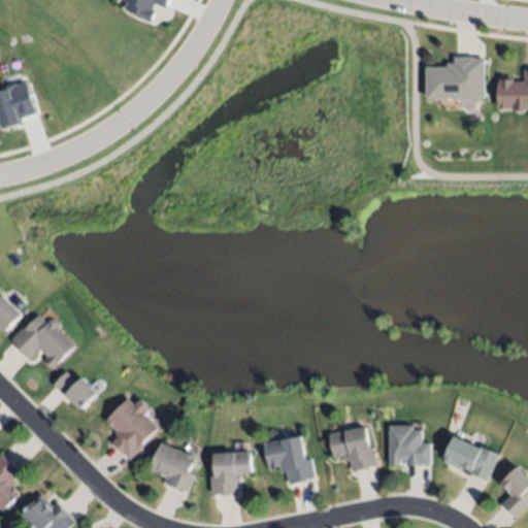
[(170,0),(126,0),(122,10),(153,22),(158,6),(167,9),(170,0)]
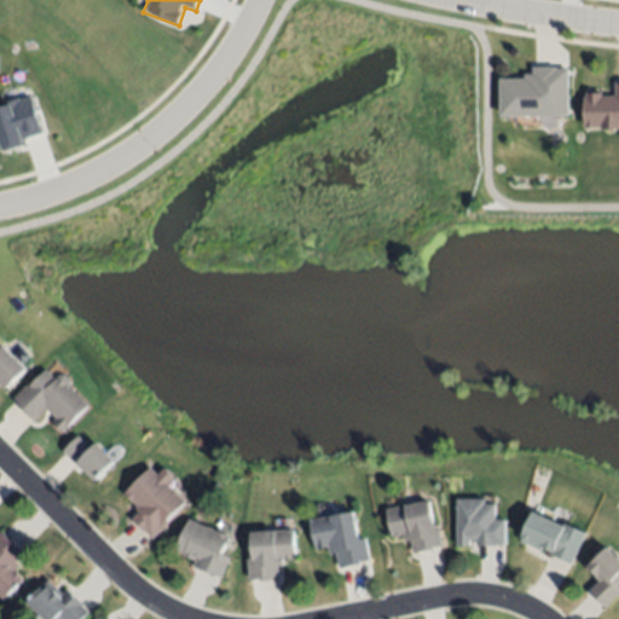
[(570,116),(568,68),(533,69),(533,79),(499,79),(501,117),(570,116)]
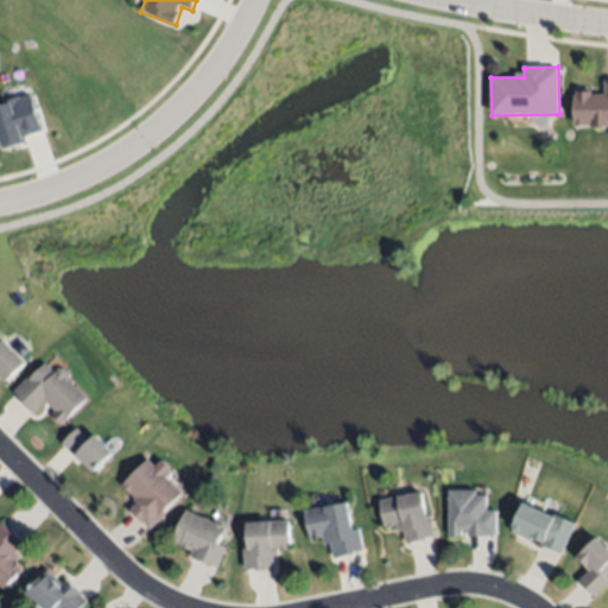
[(607,82),(605,83),(605,93),(575,93),(574,127),(607,126),(607,82)]
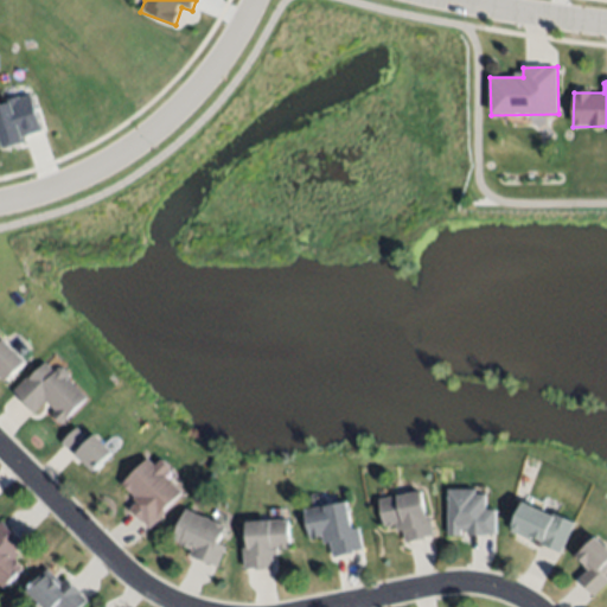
[(0,103),(0,135),(2,148),(27,144),(25,136),(43,133),(34,96),(0,103)]
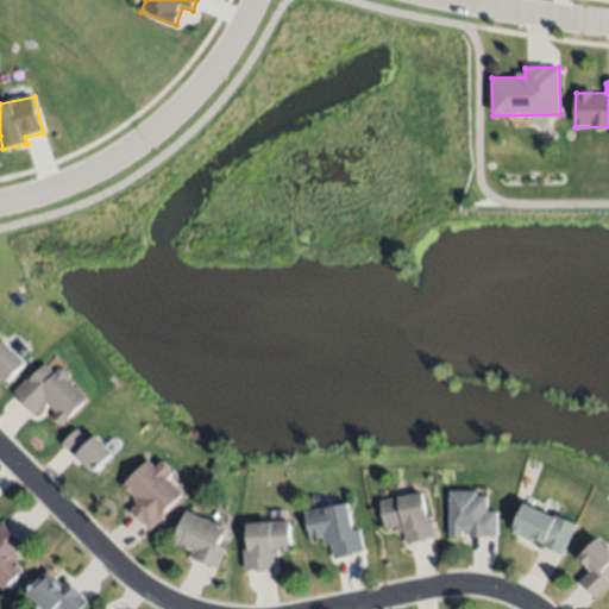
[(0,337),(27,366),(8,388),(0,380),(0,337)]
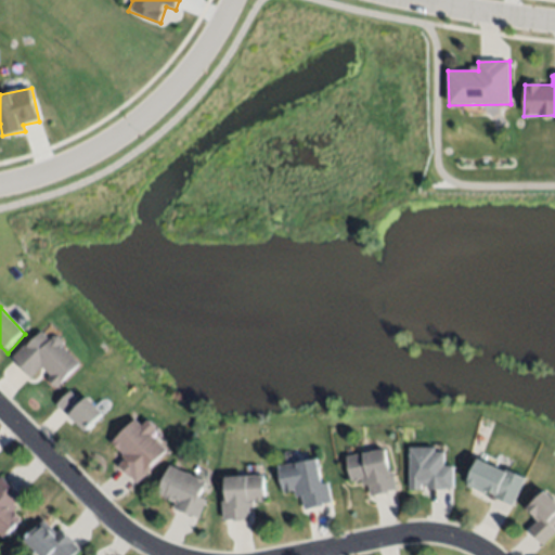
[(10,357),(40,327),(50,337),(56,331),(64,339),(61,343),(78,360),(54,385),(46,376),(49,373),(40,363),(28,375),(10,357)]
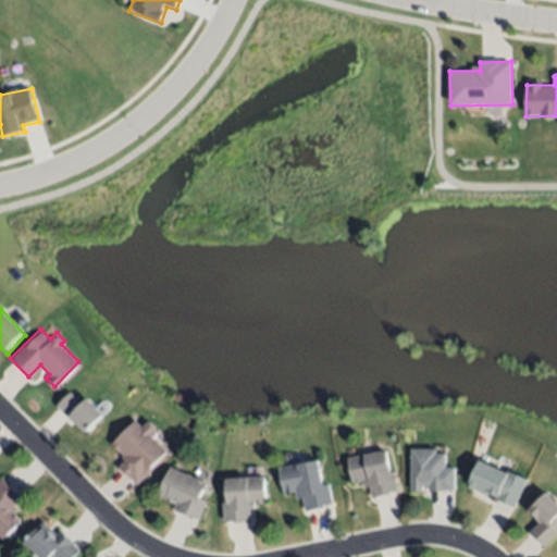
[(57,405),(70,392),(81,401),(87,395),(103,411),(86,430),(77,422),(75,423),(57,405)]
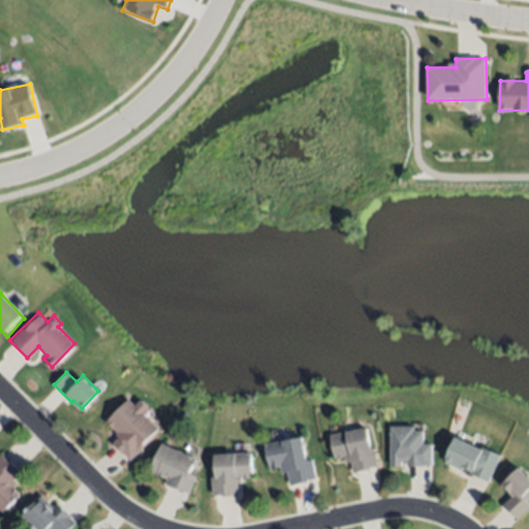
[(106,421),(128,398),(135,405),(142,399),(149,406),(143,411),(158,427),(143,442),(145,445),(131,458),(126,453),(124,455),(112,443),(119,437),(116,433),(117,432),(106,421)]
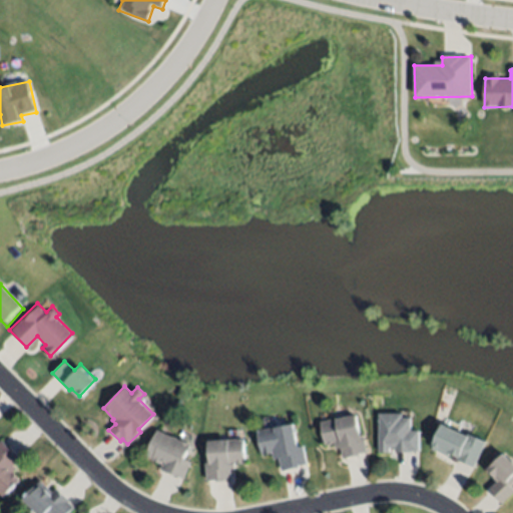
[(320,420),(354,413),(358,432),(362,431),(366,451),(358,452),(358,455),(342,458),(340,448),(336,448),(334,440),(325,442),(320,420)]
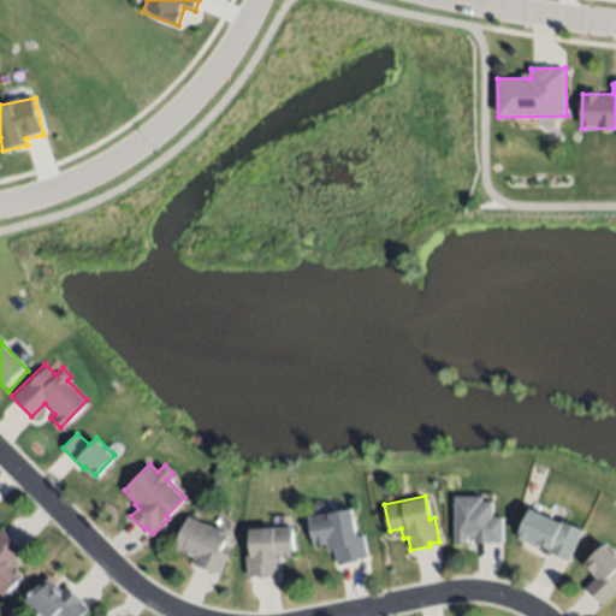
[(454,497),(484,496),(484,502),(492,502),(492,515),(503,515),(504,539),(473,540),(473,535),(466,535),(466,543),(455,544),(454,497)]
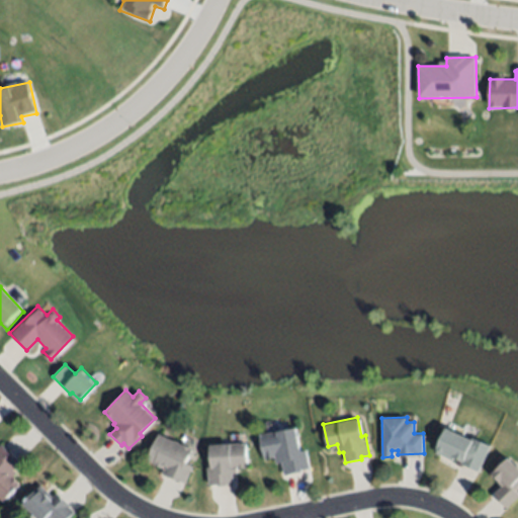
[(261,438),(297,431),(301,453),(308,452),(313,472),(286,479),(282,457),(265,461),(261,438)]
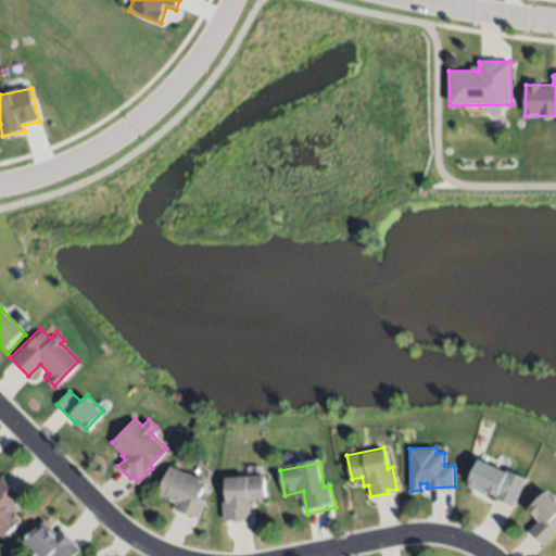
[(481,463),(508,476),(509,472),(529,482),(517,508),(490,495),(488,497),(470,488),(481,463)]
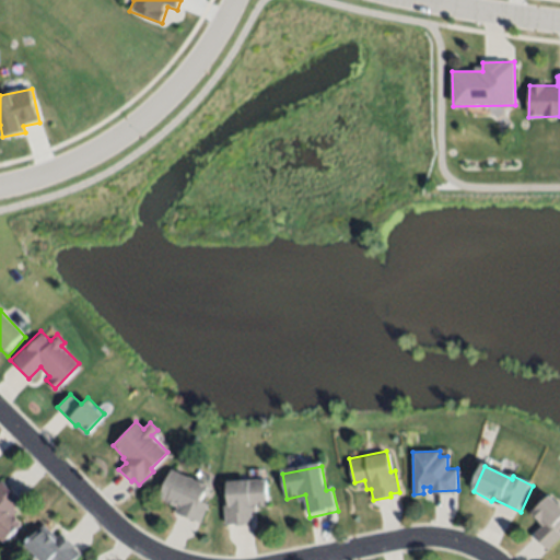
[(168,467),(207,481),(200,498),(207,501),(199,521),(175,511),(178,504),(158,497),(168,467)]
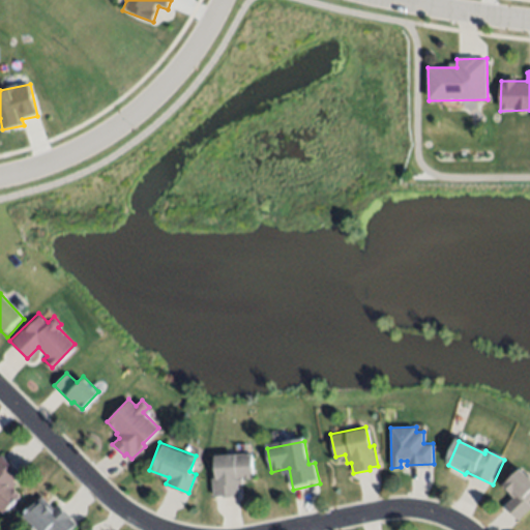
[(0,508),(0,454),(2,452),(21,471),(13,479),(18,482),(11,489),(19,495),(3,511),(0,508)]
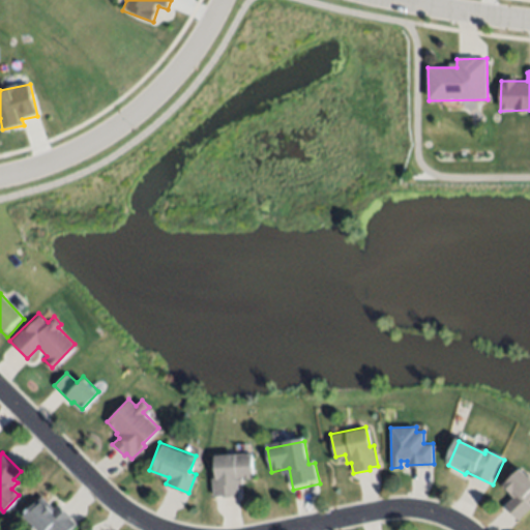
[(216,459),(255,457),(256,480),(243,482),(244,487),(240,488),(240,498),(215,499),(214,480),(217,480),(216,459)]
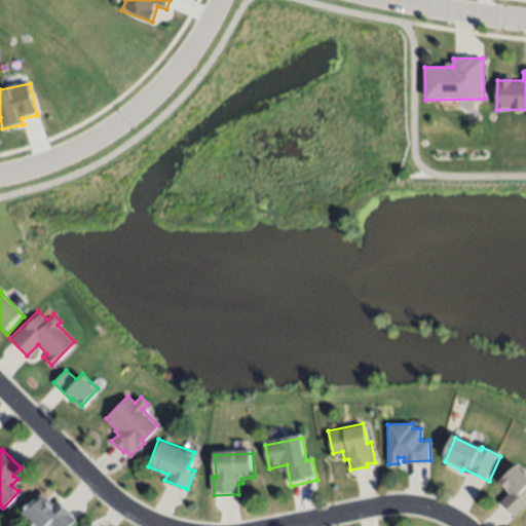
[(520,470),(525,476),(525,497),(524,499),(525,501),(525,511),(517,520),(503,505),(513,496),(503,486),(520,470)]
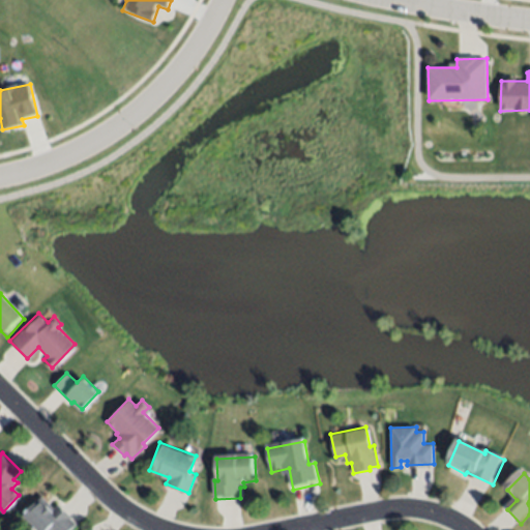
[(40,529),(23,512),(40,495),(54,507),(58,502),(72,516),(70,518),(76,523),(68,529),(40,529)]
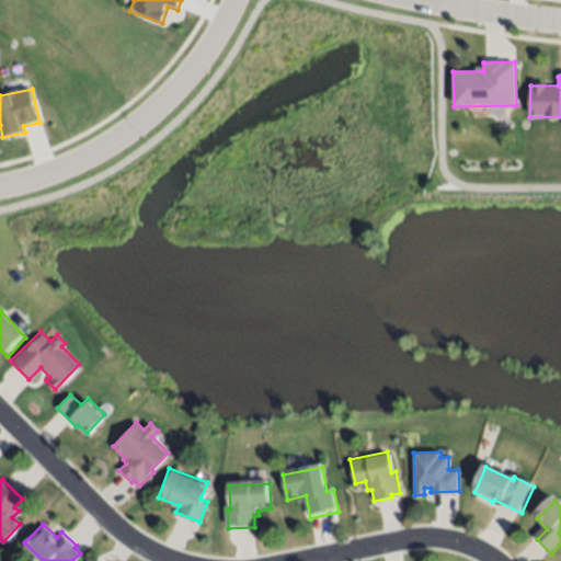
All buildings are outlined.
